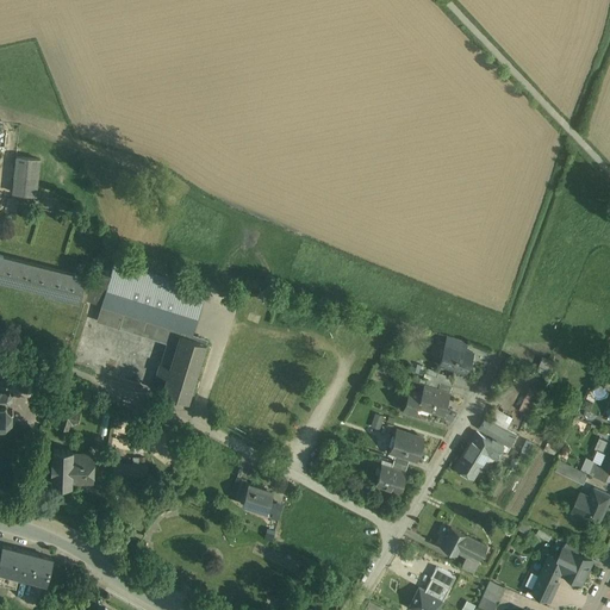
[(41,159),(17,156),(13,192),(36,194),(41,159)]
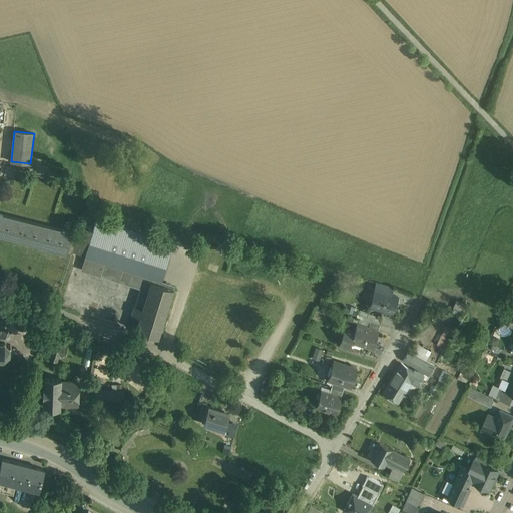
[(16,169),(7,166),(4,173),(5,173),(4,174),(13,177),(16,169)]
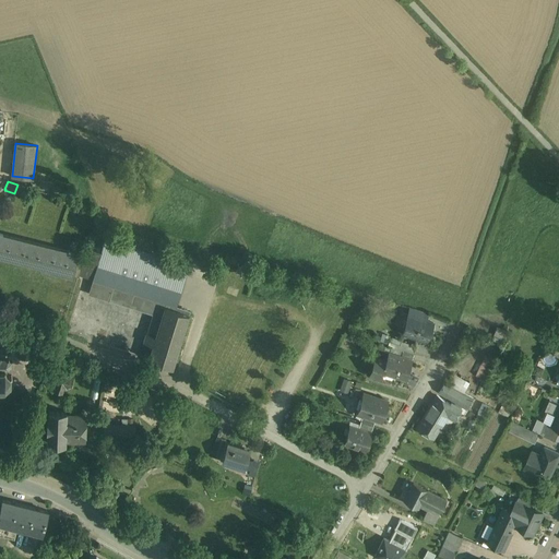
[(68,254),(2,238),(3,235),(0,233),(0,254),(3,256),(12,258),(19,260),(19,259),(27,261),(26,262),(33,263),(42,264),(40,269),(47,270),(47,269),(66,273),(64,274),(72,276),(72,275),(75,262),(79,252),(69,249),(68,254)]
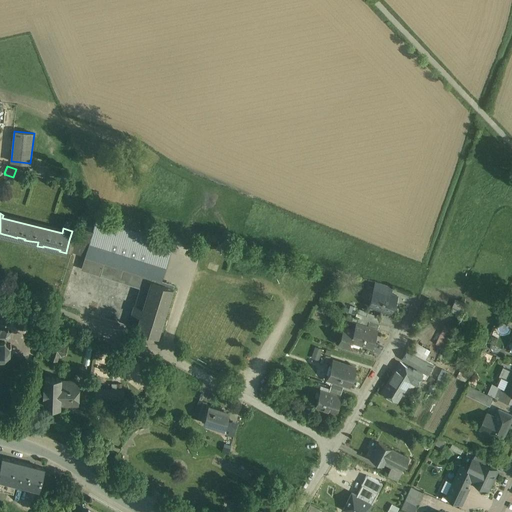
[(172,243),(96,220),(82,267),(119,278),(122,269),(144,275),(144,274),(152,276),(150,281),(159,284),(160,280),(172,243)]
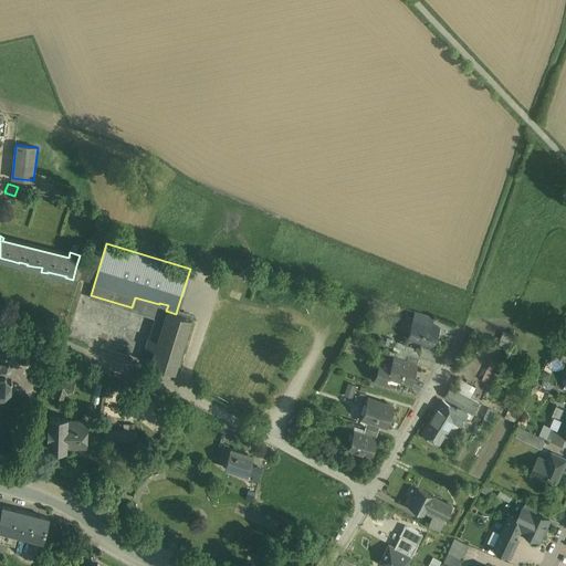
[(84,268),(76,265),(73,279),(80,281),(84,268)]
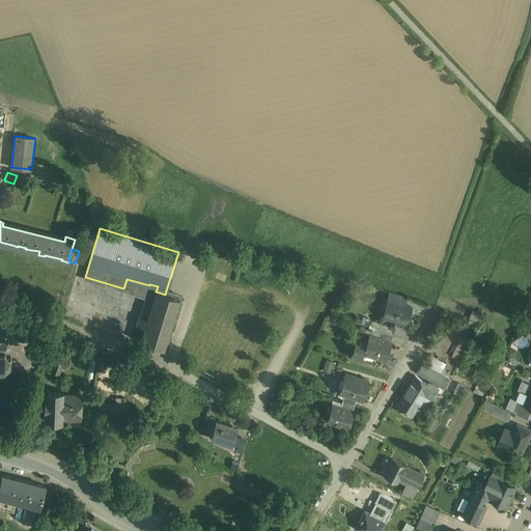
[(149,285),(127,279),(123,288),(146,295),(149,285)]
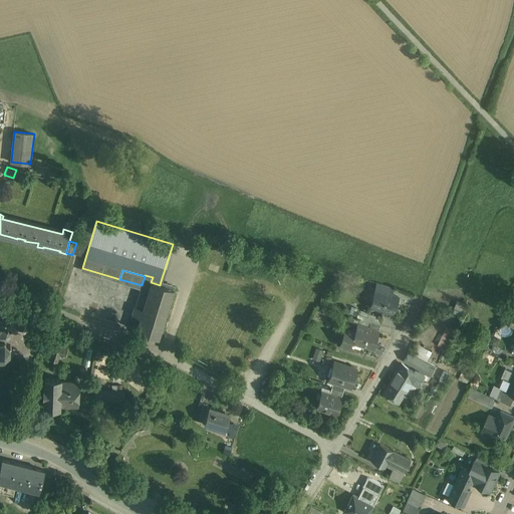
[(160,285),(151,282),(151,283),(152,283),(144,309),(135,307),(133,314),(142,316),(138,329),(136,329),(136,330),(159,337),(159,336),(158,336),(172,290),(173,290),(175,285),(161,281),(160,285)]
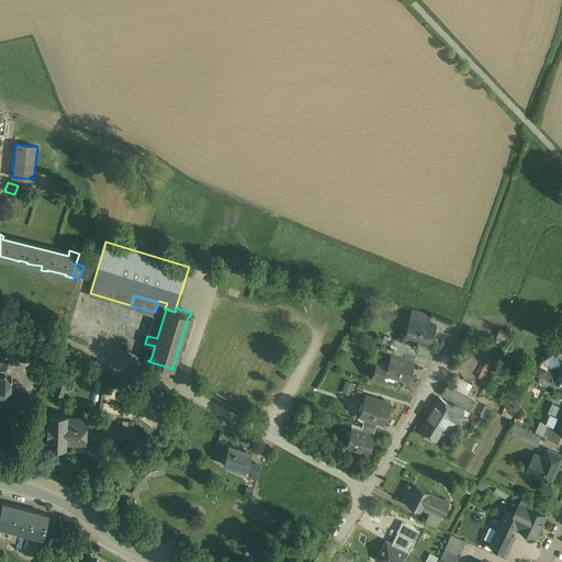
[(436,325),(414,317),(407,336),(429,343),(436,325)]
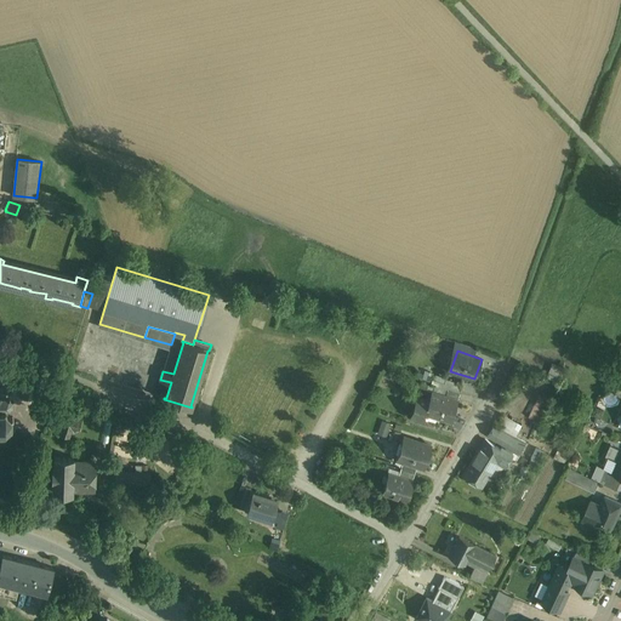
[(554,363),(550,376),(556,379),(562,365),(554,363)]
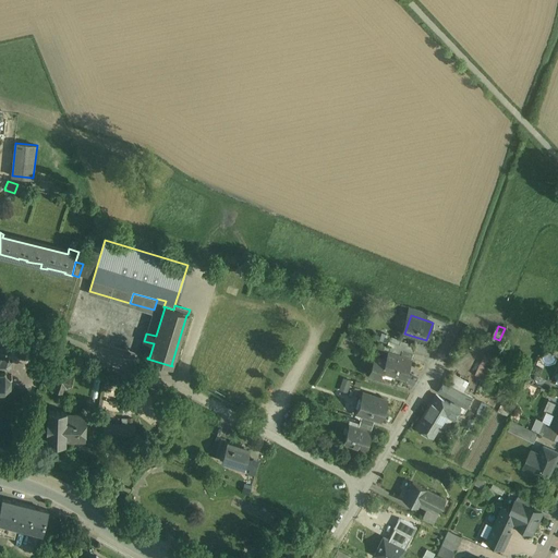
[(415,346),(400,340),(398,348),(413,353),(415,346)]
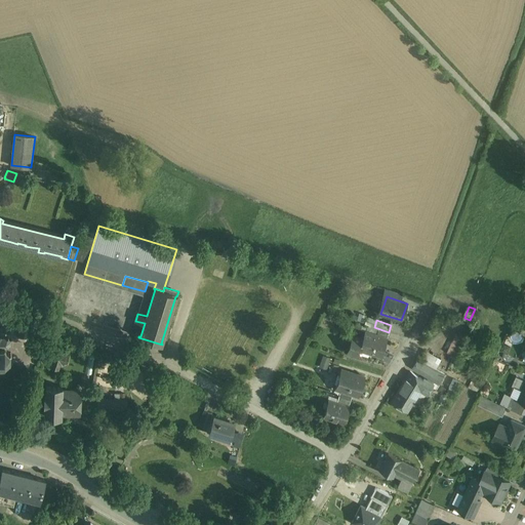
[(389,332),(374,327),(372,333),(387,338),(389,332)]
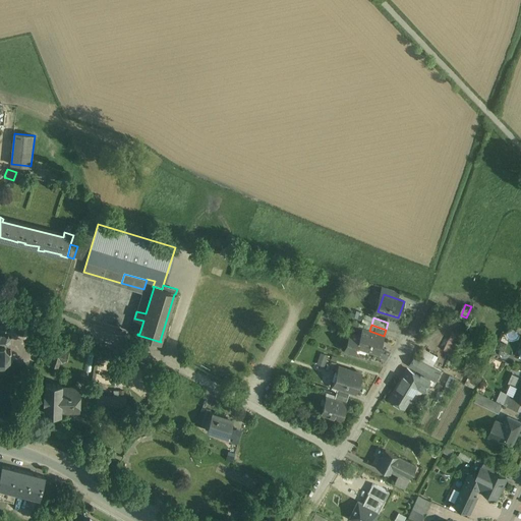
[(369,331),(362,329),(359,337),(356,347),(378,353),(384,336),(369,331)]
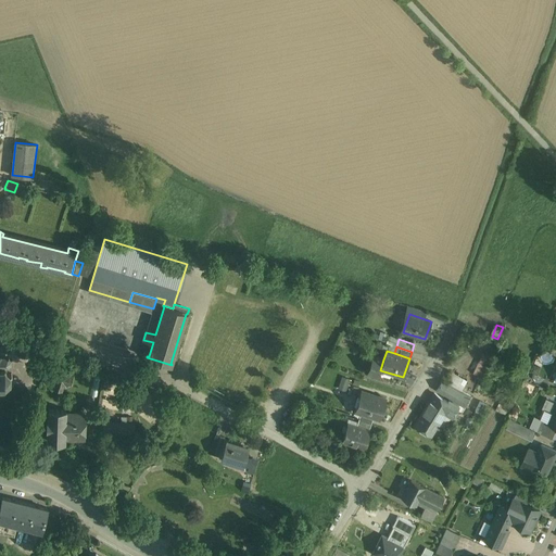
[(483,354),(474,373),(483,378),(493,359),(483,354)]
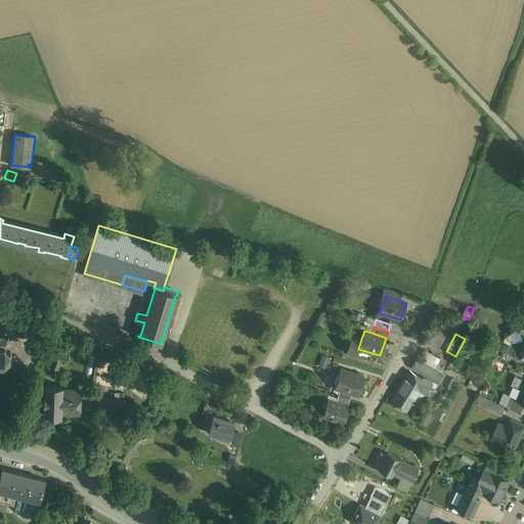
[(361,339),(352,335),(347,352),(357,355),(358,349),(361,339)]
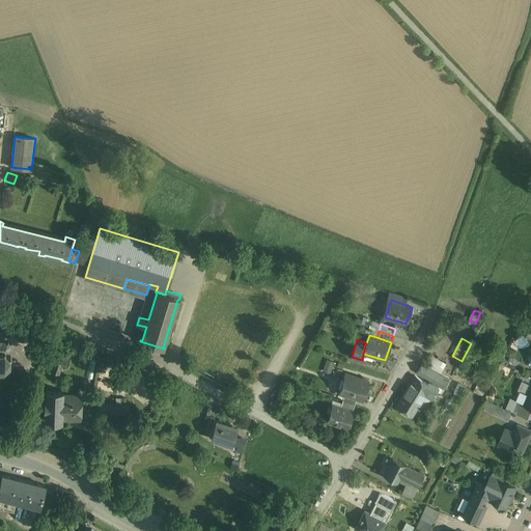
[(0,341),(0,370),(3,370),(4,372),(5,372),(5,370),(9,366),(11,367),(12,365),(10,365),(10,359),(12,358),(11,356),(9,357),(5,354),(6,353),(8,353),(10,350),(11,351),(12,350),(11,348),(10,345),(12,345),(12,344),(10,344),(8,342),(9,341),(8,341),(7,342),(2,342),(1,340),(0,341)]
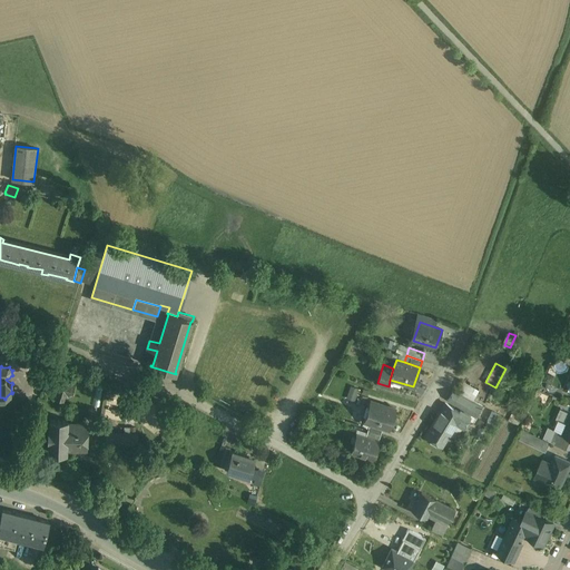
[(72,381),(70,381),(71,374),(62,372),(61,377),(59,377),(59,379),(58,377),(57,380),(53,379),(51,389),(55,389),(53,391),(55,391),(55,392),(57,393),(55,399),(65,401),(66,395),(68,396),(68,395),(69,395),(70,393),(72,394),(76,385),(72,384),(72,382),(71,382),(72,381)]
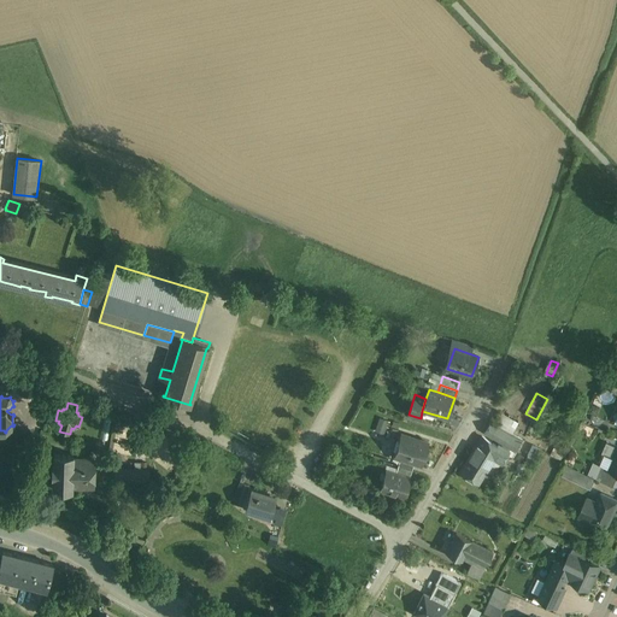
[(519,422),(501,413),(497,424),(515,433),(519,422)]
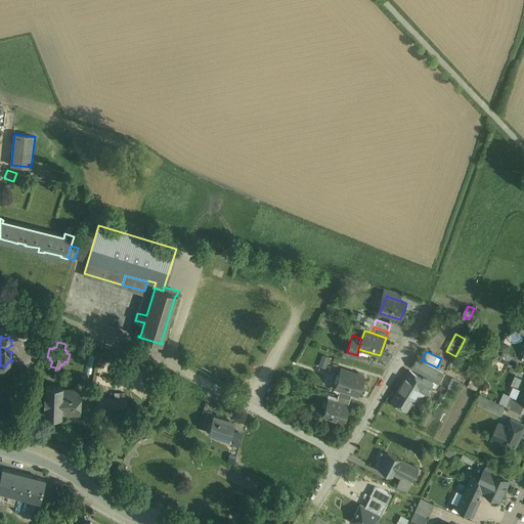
[(326,367),(331,356),(323,353),(319,364),(326,367)]
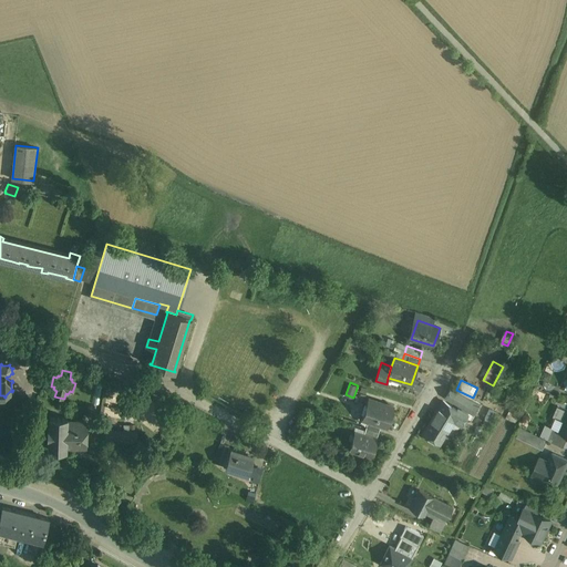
[(480,404),(452,390),(446,402),(474,416),(480,404)]
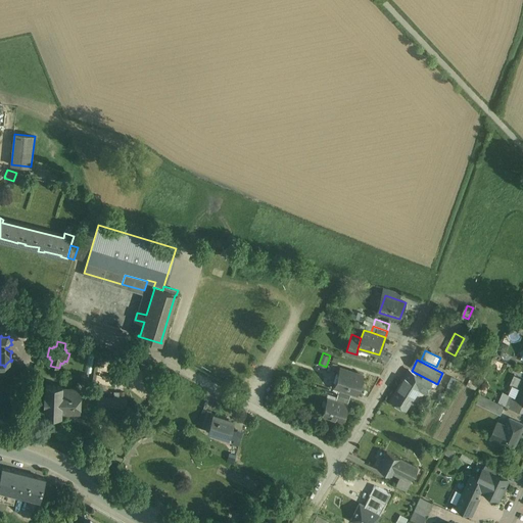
[(348,371),(340,368),(334,387),(351,392),(358,394),(364,375),(363,375),(363,376),(348,371)]
